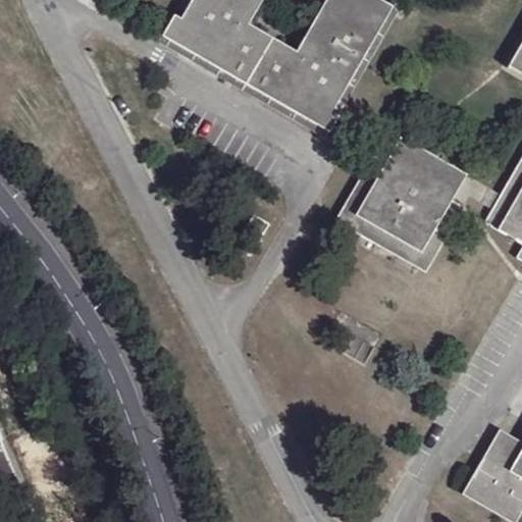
[(392,7),(379,0),(325,0),(324,3),(296,52),(248,24),(261,0),(191,0),(179,19),(174,14),(163,36),(328,132),(335,118),(341,111),(334,107),(392,7)]
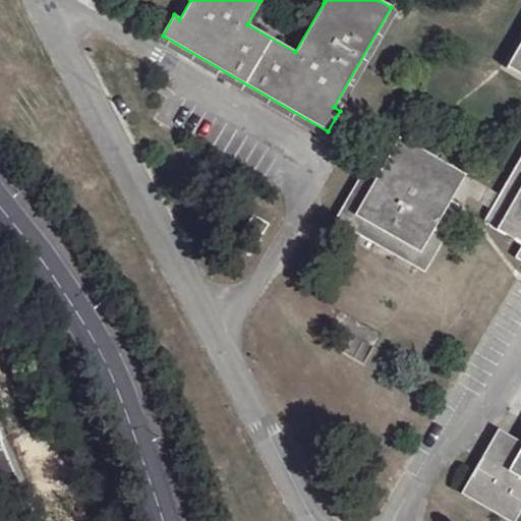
[(520,44),(508,67),(520,74),(520,44)]
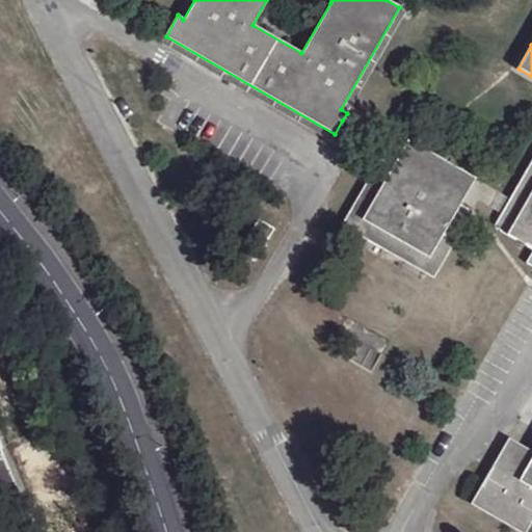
[(408,140),(351,107),(347,113),(342,121),(388,148),(398,155),(408,140)]
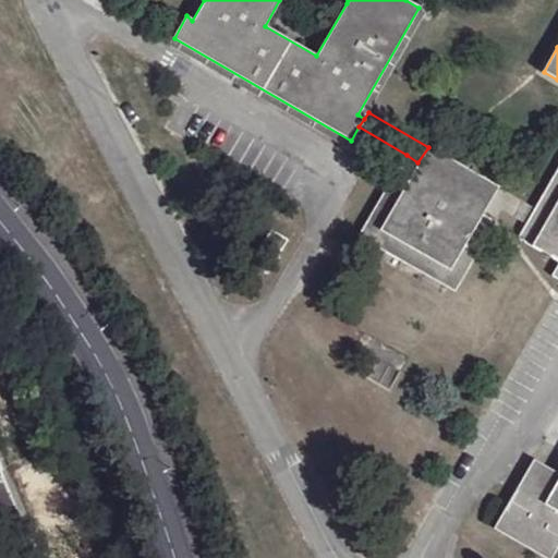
[(497,186),(428,147),(417,162),(380,230),(450,269),(487,202),(497,186)]
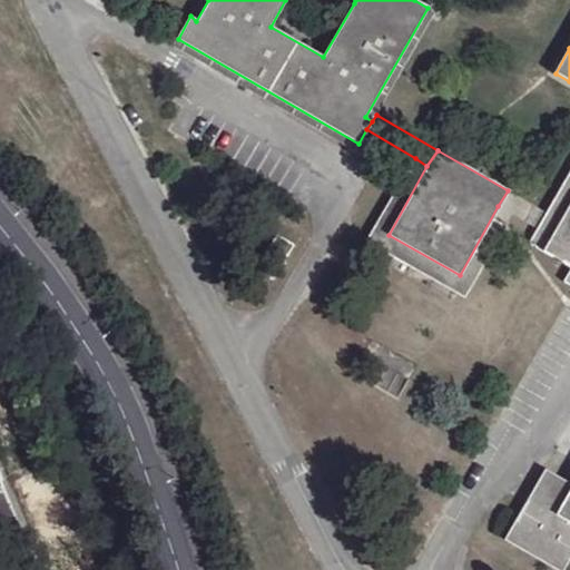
[(512,215),(498,206),(460,275),(389,235),(426,166),(415,158),(366,241),(464,297),(512,215)]
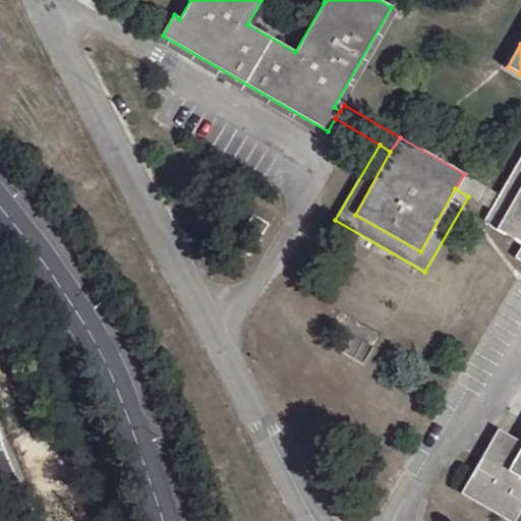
[(520,157),(484,222),(496,229),(520,185),(520,157)]
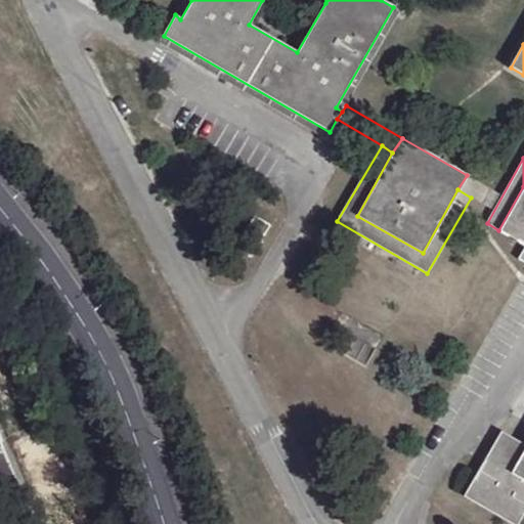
[(467,175),(457,189),(471,198),(485,206),(494,191),(467,175)]
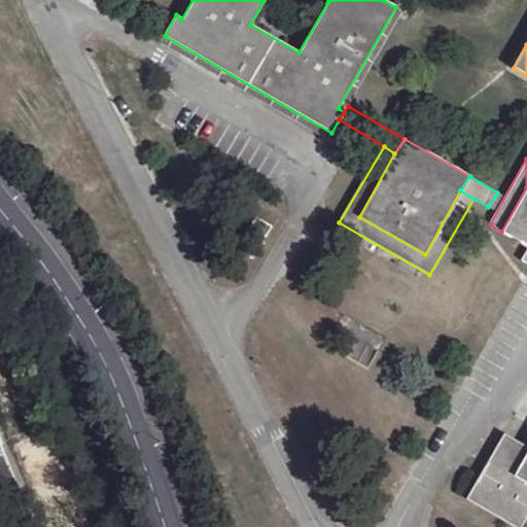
[(526,187),(501,232),(526,246),(526,187)]
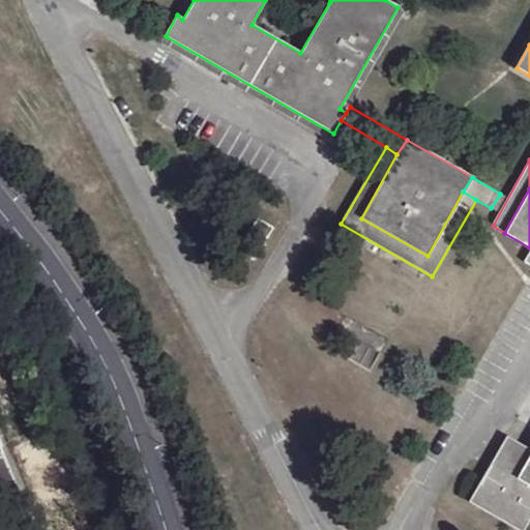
[(275,227),(261,219),(242,252),(258,260),(275,227)]
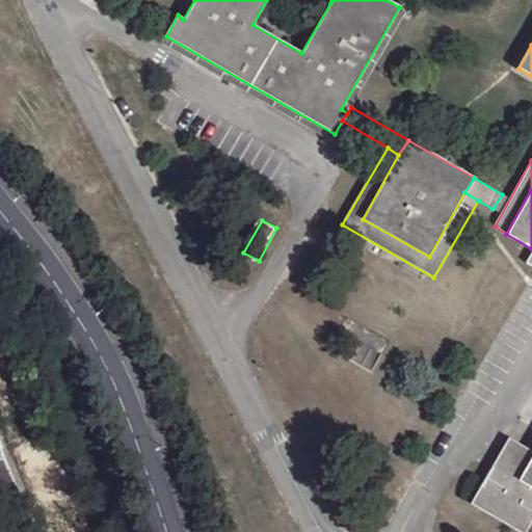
[(337,354),(368,371),(377,354),(348,337),(337,354)]
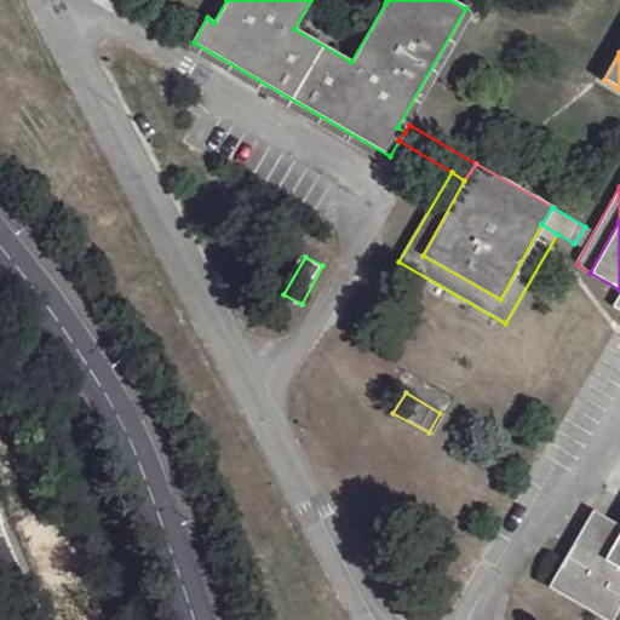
[(549,586),(604,619),(610,619),(619,604),(619,569),(604,560),(619,532),(619,527),(593,510),(549,586)]
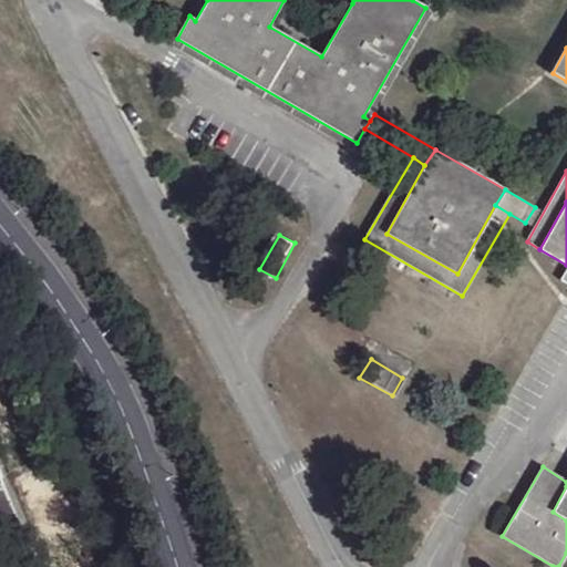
[(0,531),(17,525),(0,484),(0,531)]
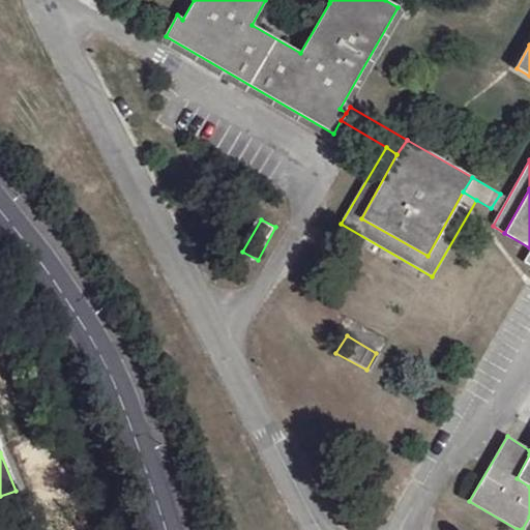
[(529,487),(529,454),(517,478),(529,487)]
